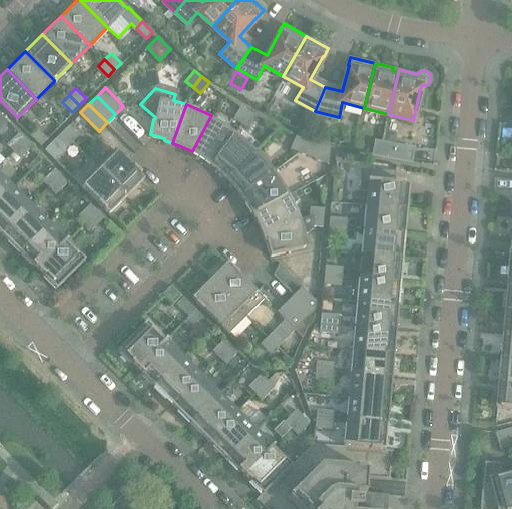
[(242,121),(249,109),(241,104),(233,116),(242,121)]
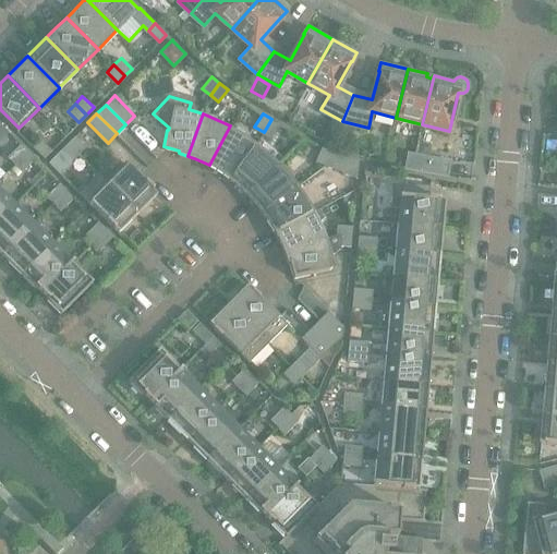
[(271,137),(280,124),(271,119),(264,132),(271,137)]
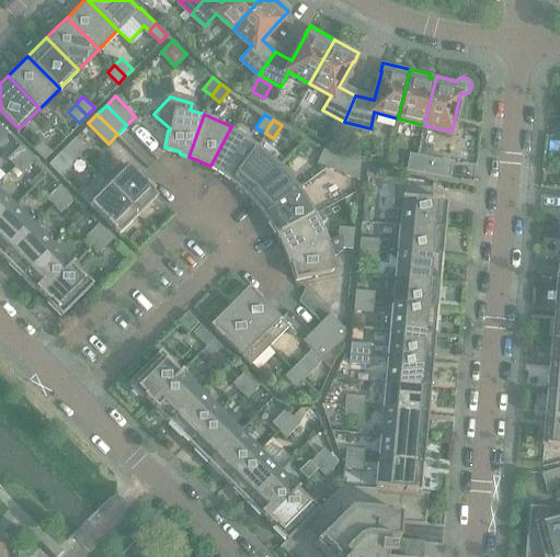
[(341,131),(329,124),(322,137),(323,137),(335,144),(341,131)]
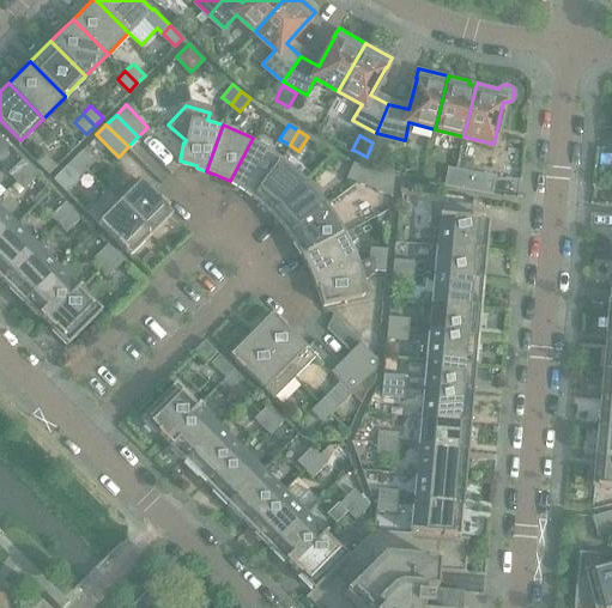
[(252,195),(280,156),(253,138),(231,178),(230,181),(246,190),(252,195)]
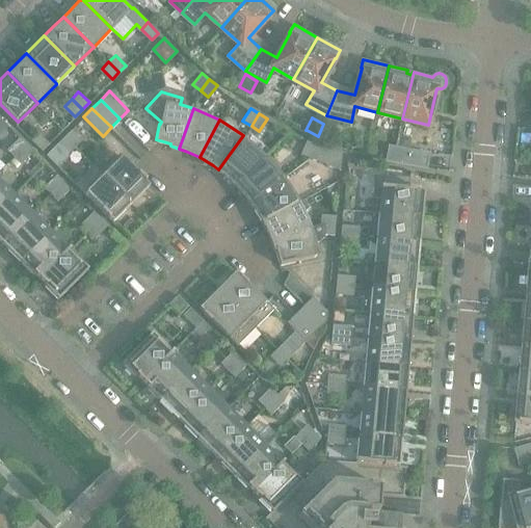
[(82,138),(72,128),(65,135),(76,146),(82,138)]
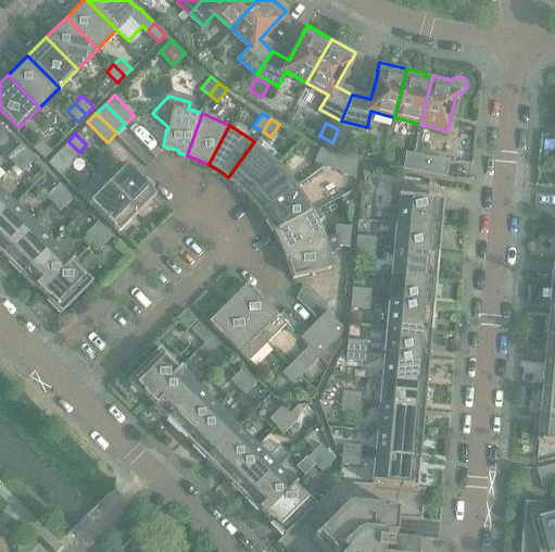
[(52,148),(41,137),(34,145),(45,155),(52,148)]
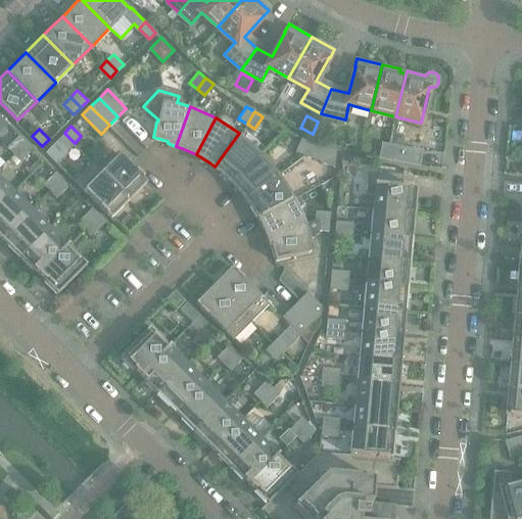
[(393,131),(390,143),(396,144),(402,145),(405,133),(393,131)]
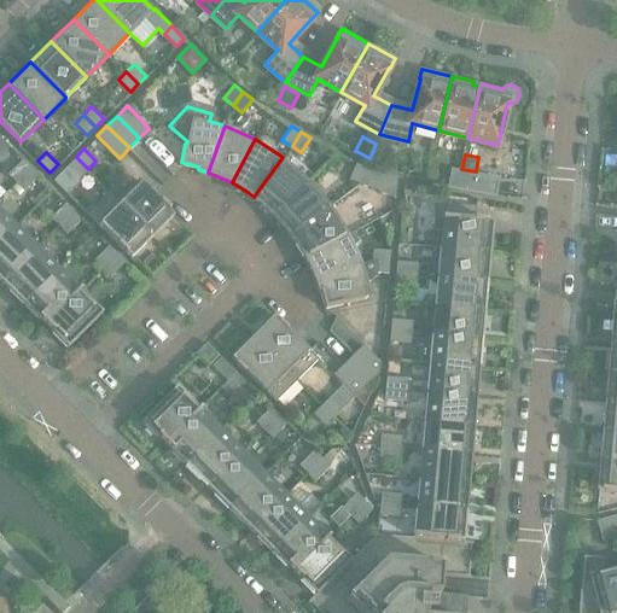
[(17,180),(31,165),(23,157),(9,173),(17,180)]
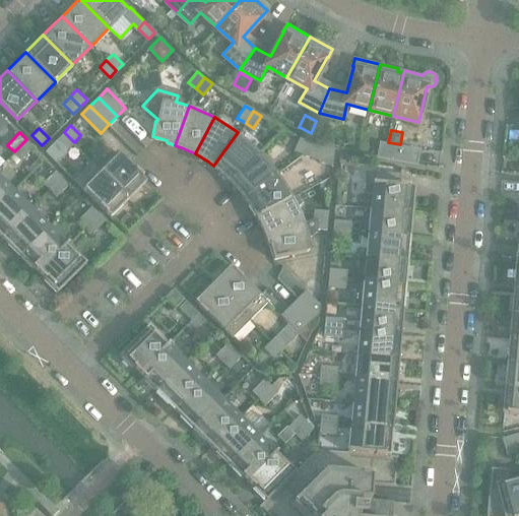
[(74,142),(64,132),(57,138),(67,149),(74,142)]
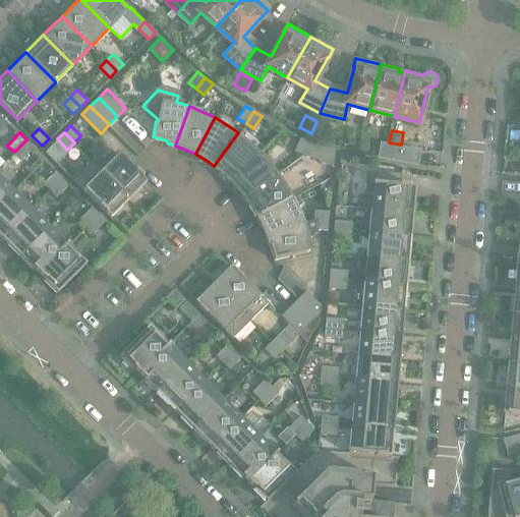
[(230,180),(260,151),(238,132),(214,166),(226,176),(230,180)]
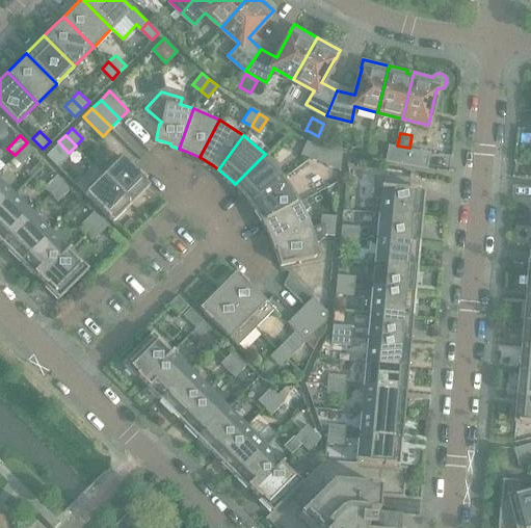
[(311,156),(317,142),(307,138),(301,152),(311,156)]
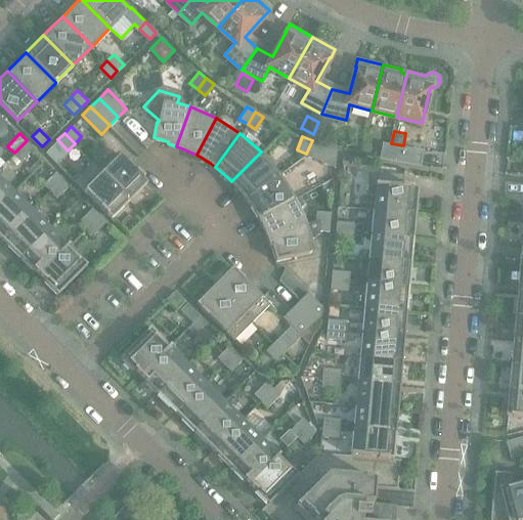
[(20,160),(34,147),(27,140),(14,153),(20,160)]
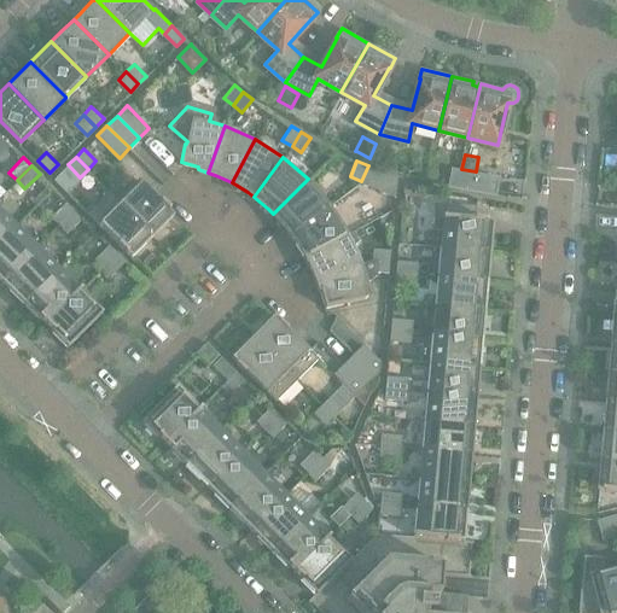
[(466,187),(469,170),(461,169),(452,167),(448,184),(457,185),(466,187)]
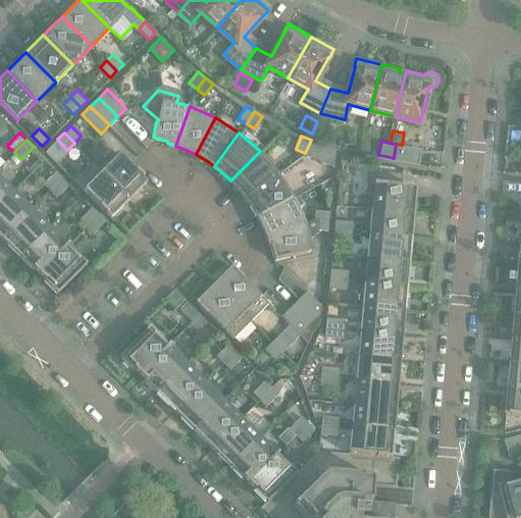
[(334,165),(335,149),(319,144),(313,157),(334,165)]
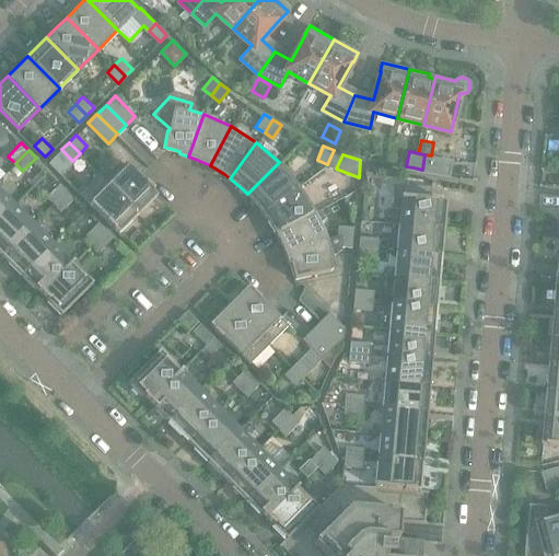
[(422,170),(449,174),(452,160),(431,155),(424,154),(422,170)]
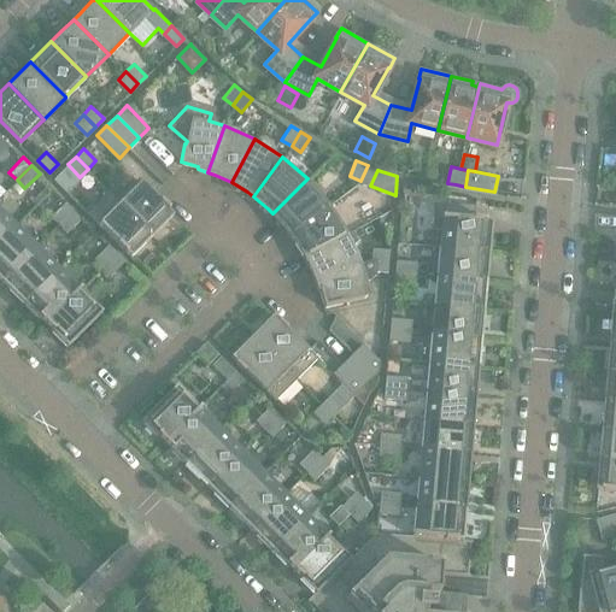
[(170,207),(162,199),(160,199),(139,177),(118,199),(150,230),(153,234),(174,212),(169,207),(170,207)]
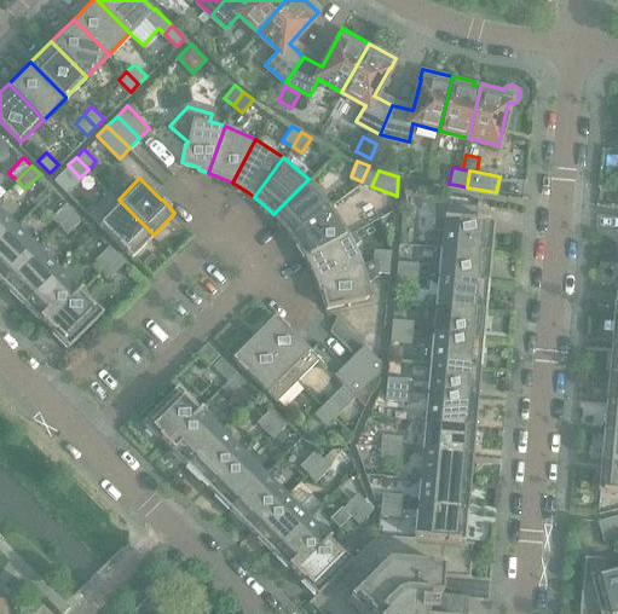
[(290,235),(330,204),(309,179),(273,214),(282,222),(290,235)]
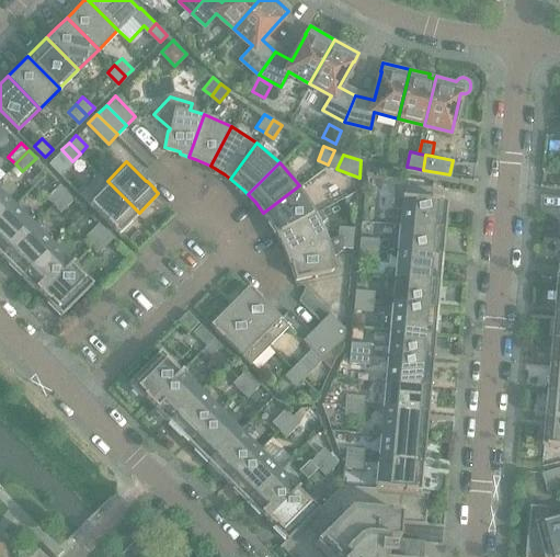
[(136,209),(107,181),(100,173),(80,193),(107,220),(114,228),(115,227),(120,231),(133,218),(139,213),(136,209)]
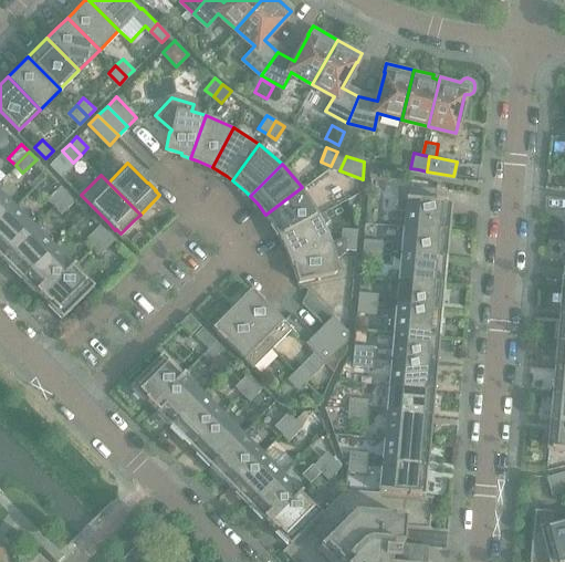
[(54,205),(69,191),(61,184),(48,197),(54,205)]
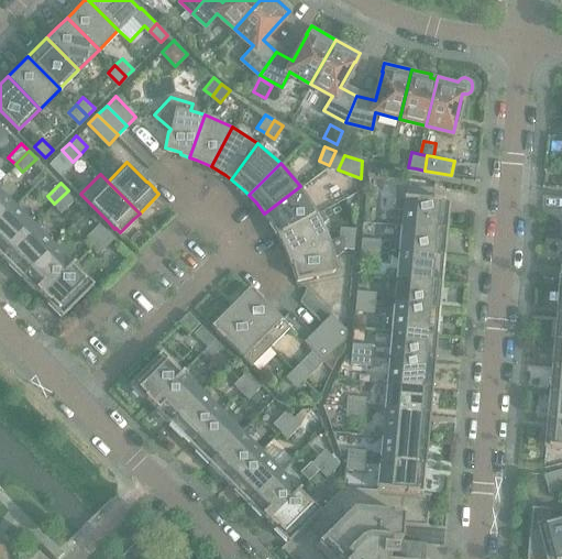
[(447,228),(449,200),(443,199),(443,198),(433,198),(434,186),(406,183),(405,196),(404,196),(403,198),(404,198),(401,225),(447,228)]
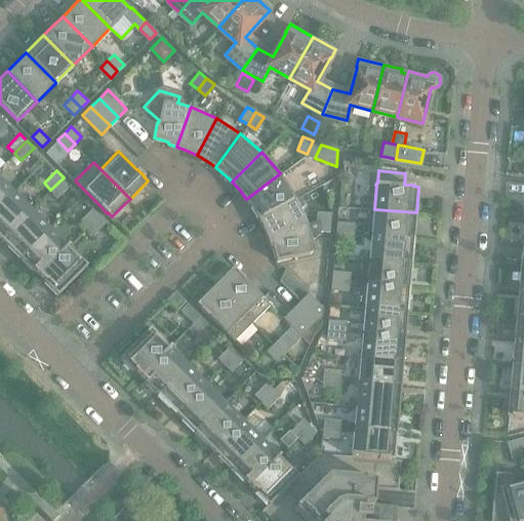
[(295,197),(280,173),(246,199),(255,211),(258,217),(295,197)]
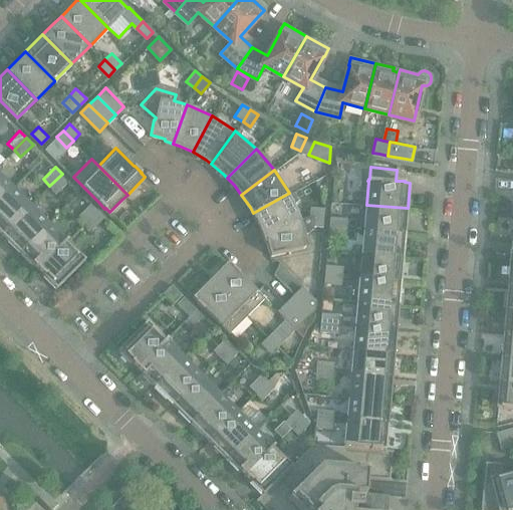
[(0,199),(13,186),(0,172),(0,199)]
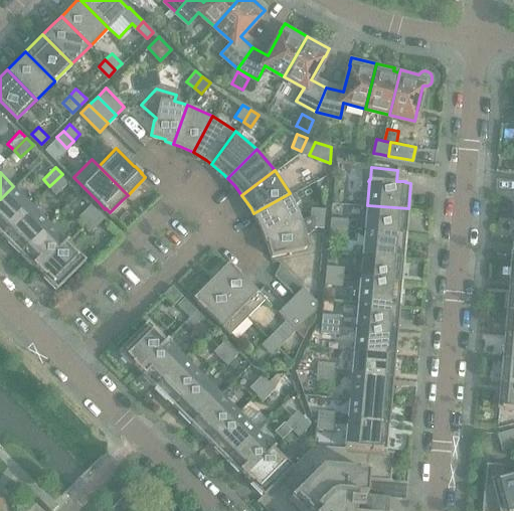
[(56,193),(68,180),(62,174),(49,186),(56,193)]
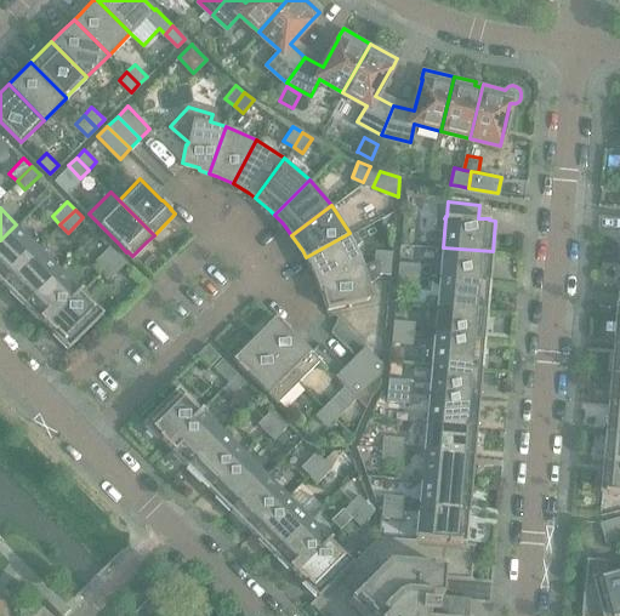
[(16,224),(0,240),(0,278),(3,281),(38,246),(16,224)]
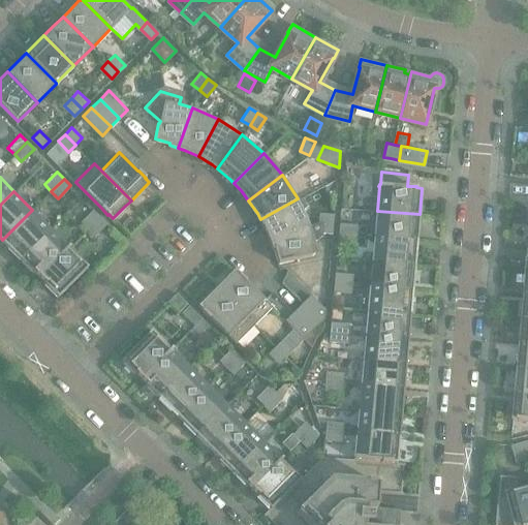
[(309,224),(298,198),(260,219),(265,227),(270,239),(309,224)]
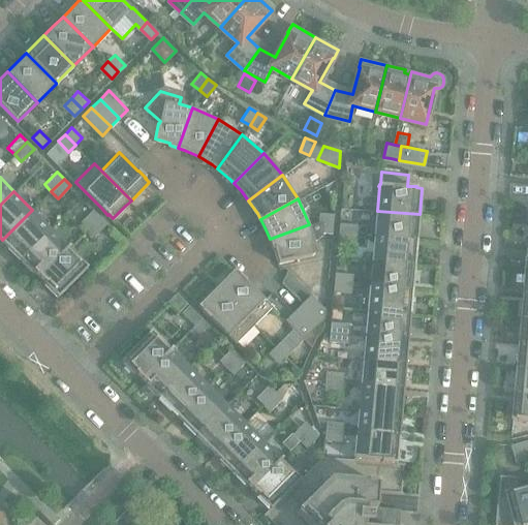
[(88,228),(100,215),(94,208),(81,221),(88,228)]
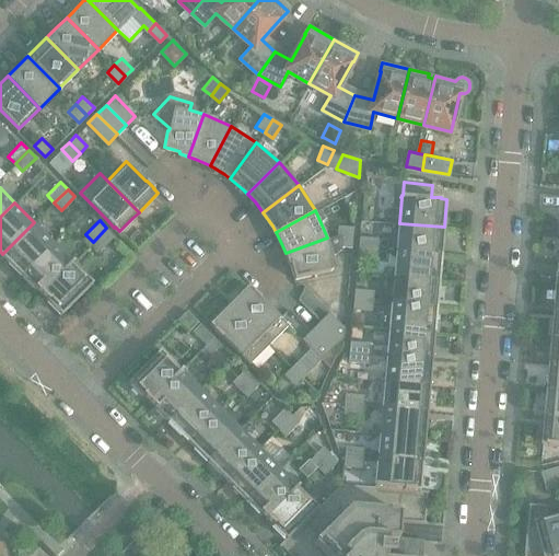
[(22,274),(54,242),(34,222),(2,254),(22,274)]
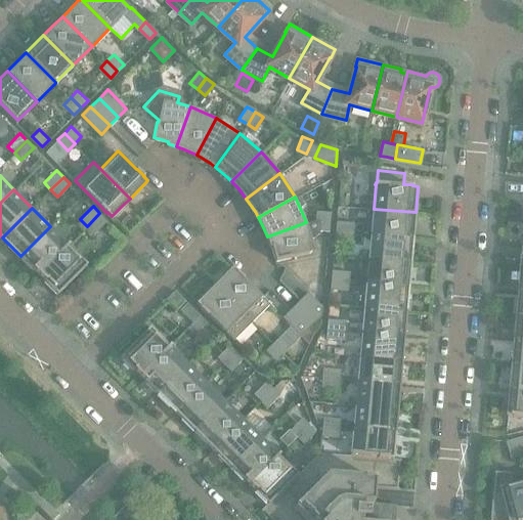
[(314,250),(311,237),(315,236),(320,232),(320,229),(330,229),(332,211),(316,209),(316,219),(306,222),(267,236),(270,246),(272,245),(276,259),(292,256),(291,255),(314,250)]
